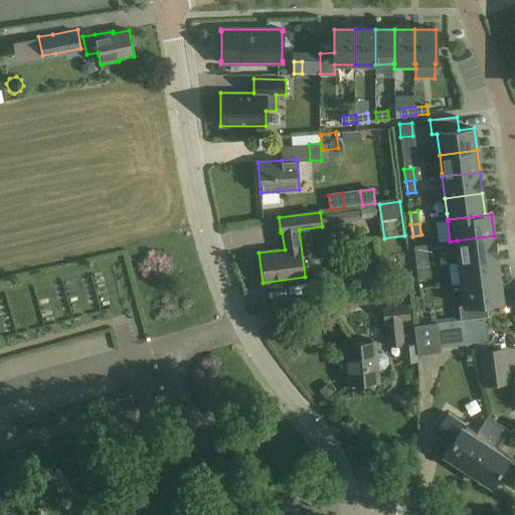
[(494,235),(457,240),(460,262),(497,258),(494,235)]
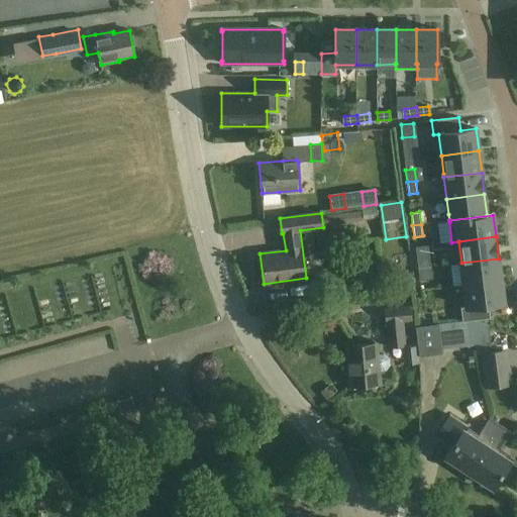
[(426,267),(425,254),(417,255),(418,268),(426,267)]
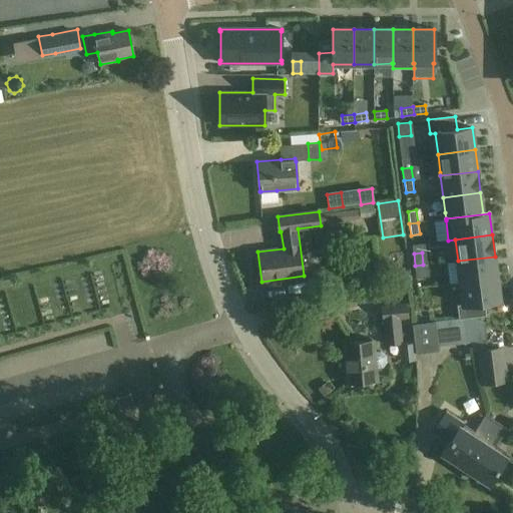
[(458,261),(461,283),(497,278),(495,257),(458,261)]
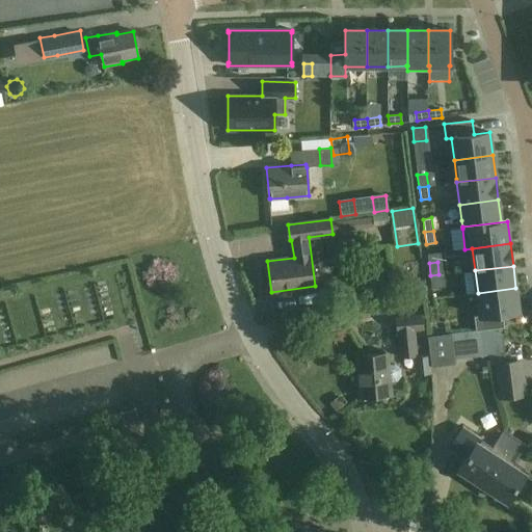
[(441,288),(439,274),(430,275),(431,288),(441,288)]
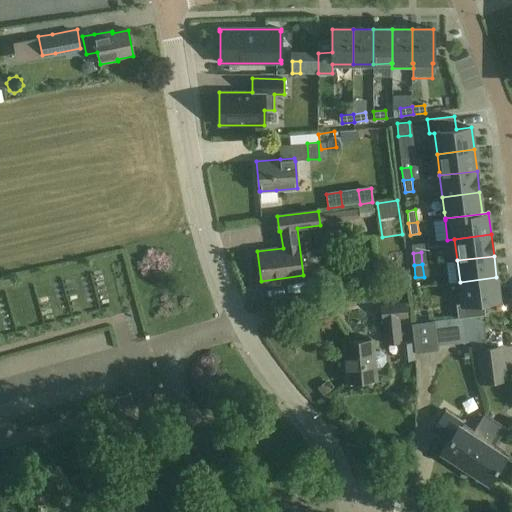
[(456,304),(458,318),(485,315),(484,301),(499,299),(496,277),(460,282),(462,304),(456,304)]
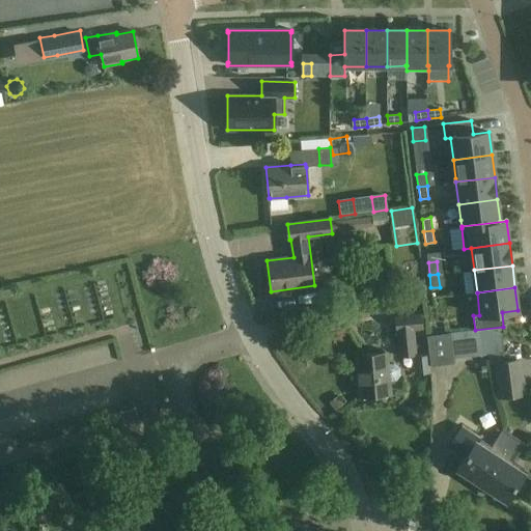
[(396,314),(399,356),(425,354),(422,329),(423,329),(422,312),(396,314)]
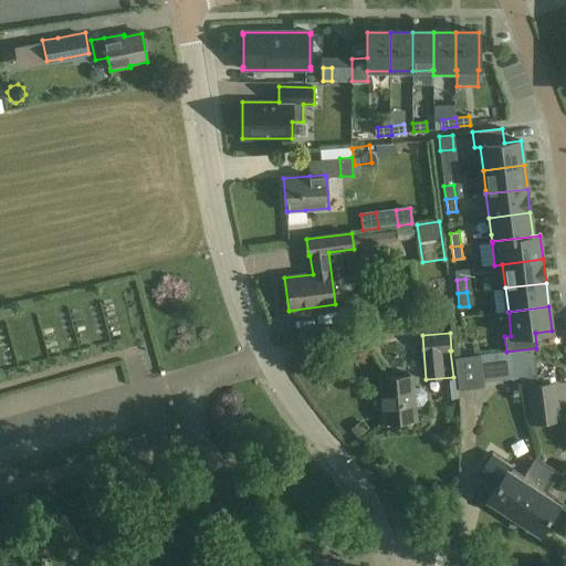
[(520,350),(481,355),(483,383),(520,378),(521,387),(525,386),(537,385),(534,356),(520,350)]
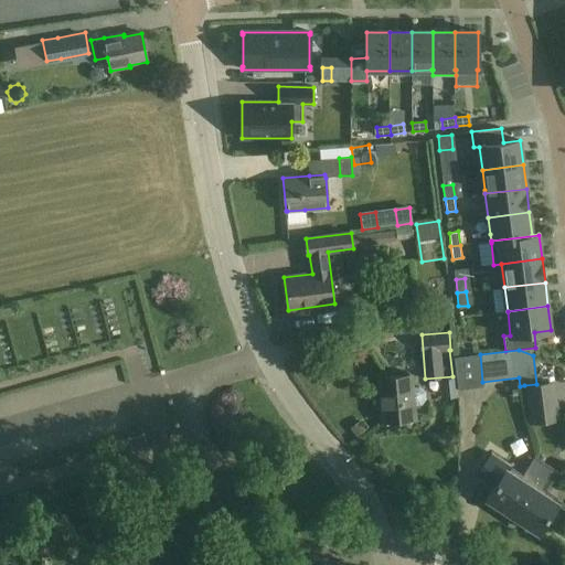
[(482,382),(480,354),(455,358),(458,390),(483,385),(482,382)]
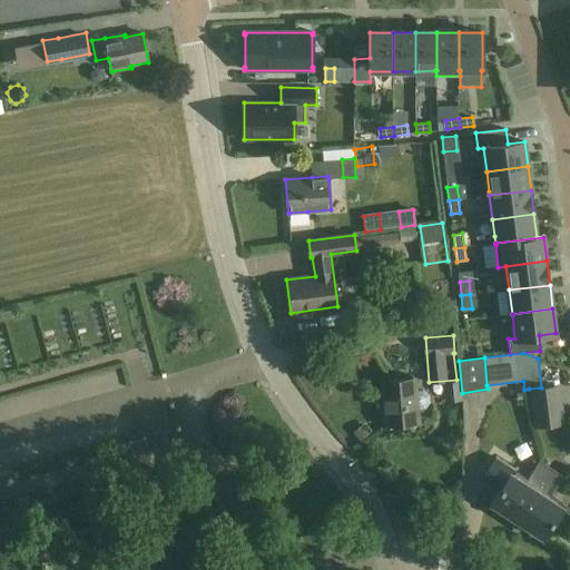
[(385,425),(419,423),(414,379),(382,381),(385,425)]
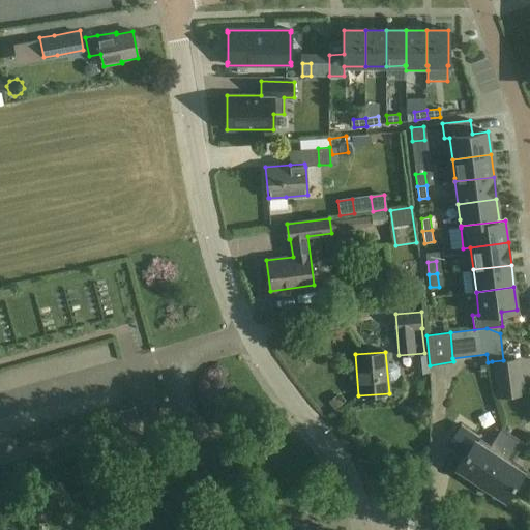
[(525,393),(521,357),(492,361),(497,398),(525,393)]
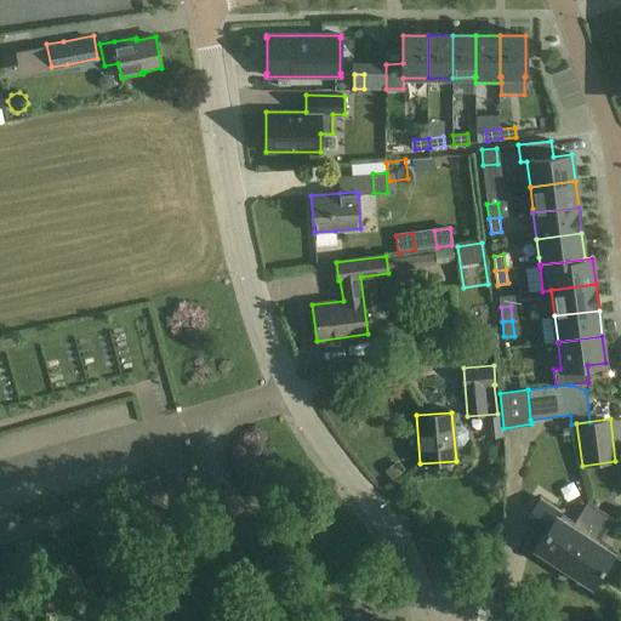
[(535,548),(563,568),(600,511),(587,502),(571,527),(557,517),(560,511),(541,499),(524,524),(542,536),(535,548)]
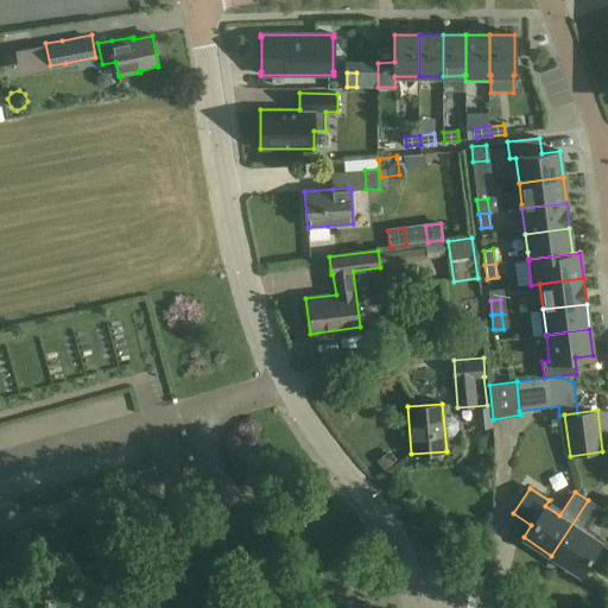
[(600,508),(588,500),(551,556),(580,574),(600,542),(584,532),(600,508)]
